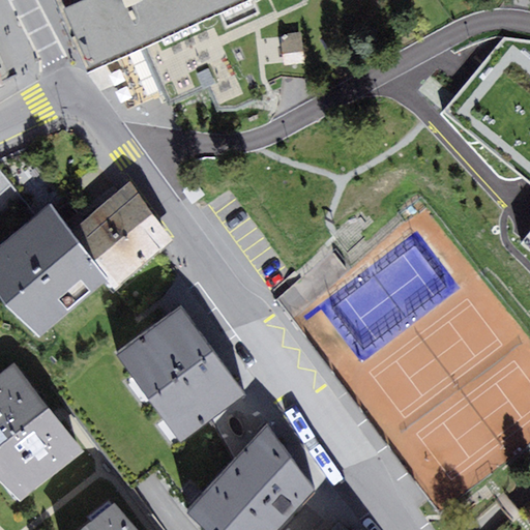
[(144,47),(148,46),(127,0),(56,0),(87,71),(144,47)]
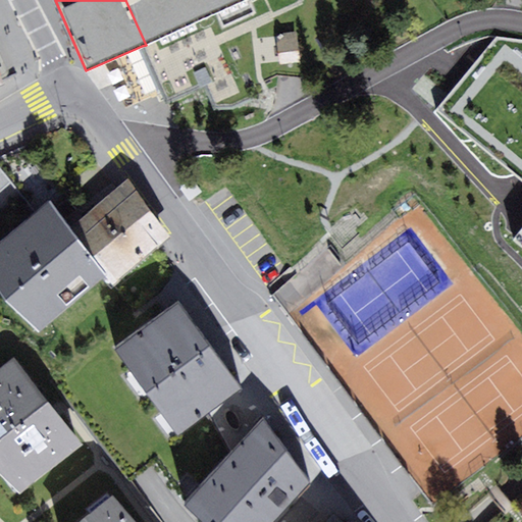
[(125,0),(146,45),(209,17),(248,0),(125,0)]
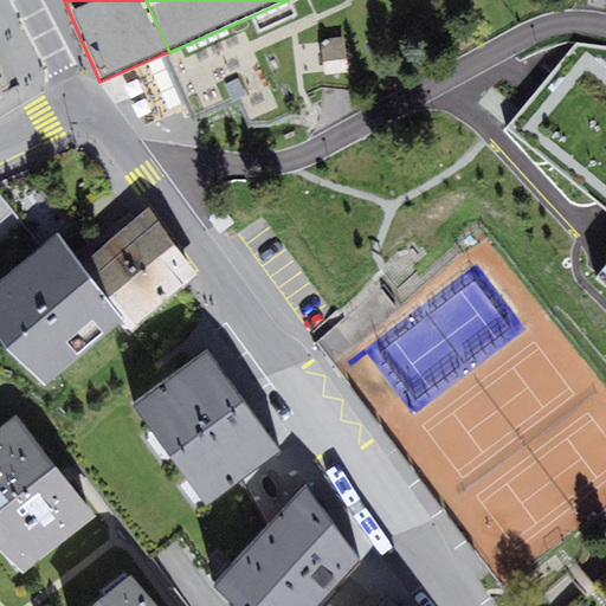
[(272,124),(289,116),(243,20),(169,52),(165,53),(195,120),(240,100),(250,126),(272,124)]
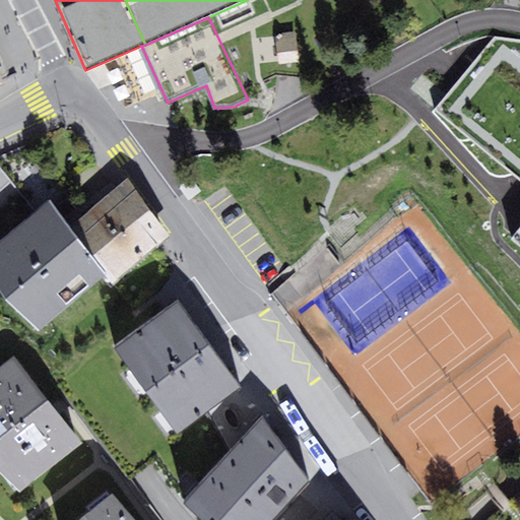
[(296,31),(275,35),(279,64),(300,61),(296,31)]
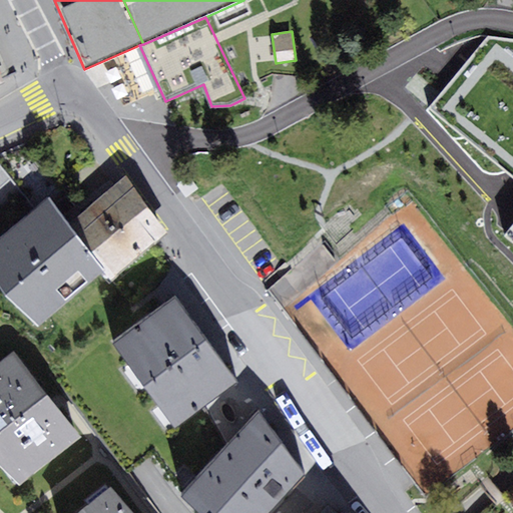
[(171,230),(125,175),(68,222),(105,269),(113,278),(171,230)]
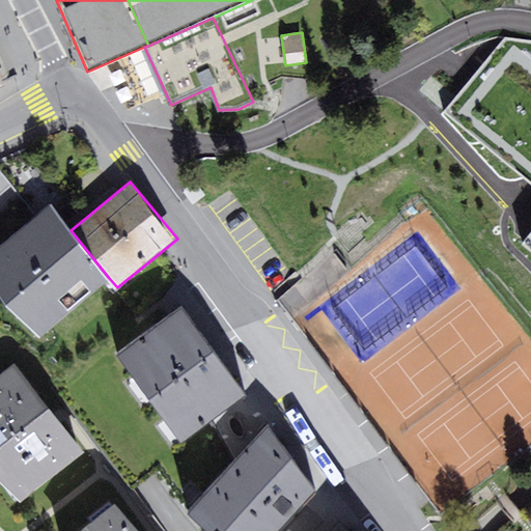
[(37,337),(109,278),(71,230),(49,205),(0,245),(0,296),(6,305),(37,337)]
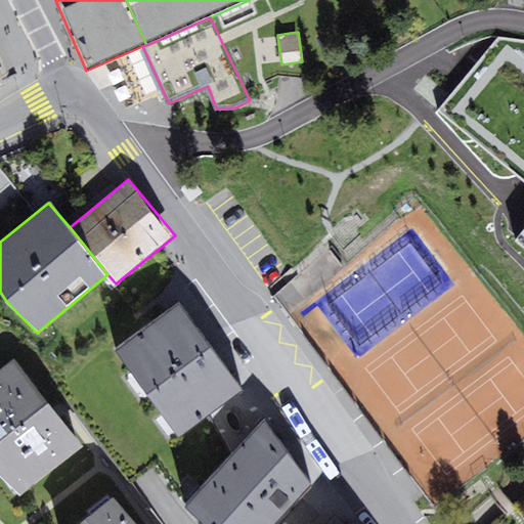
[(181,436),(244,390),(179,303),(117,349),(181,436)]
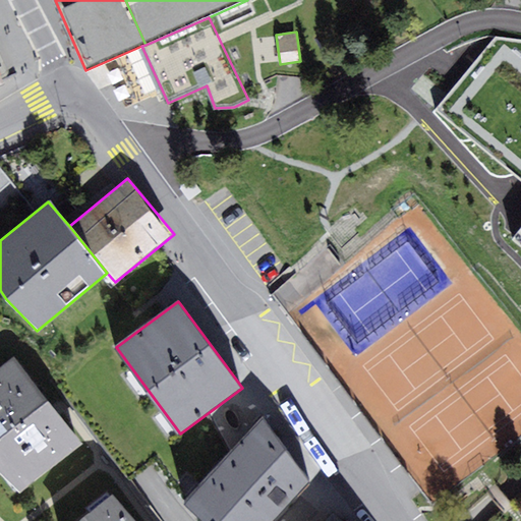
[(0,472),(20,493),(82,443),(56,409),(13,356),(0,366),(0,472)]
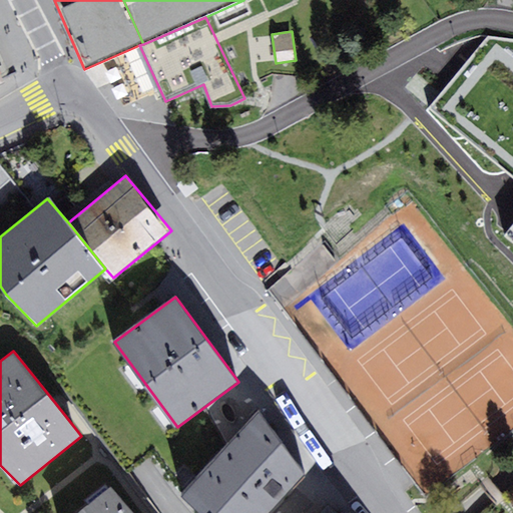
[(200,512),(271,512),(306,475),(260,411),(182,496),(200,512)]
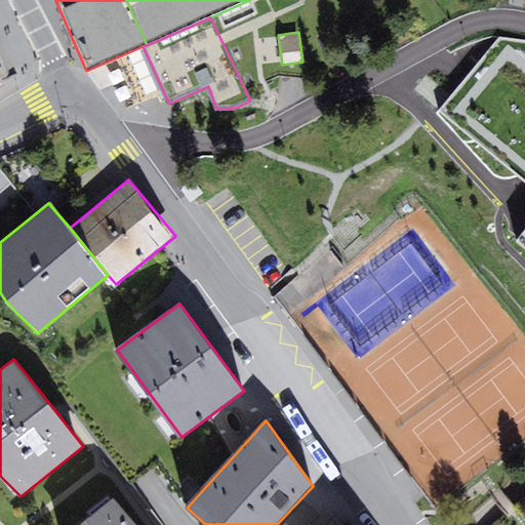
[(134,524),(114,498),(79,524),(134,524)]
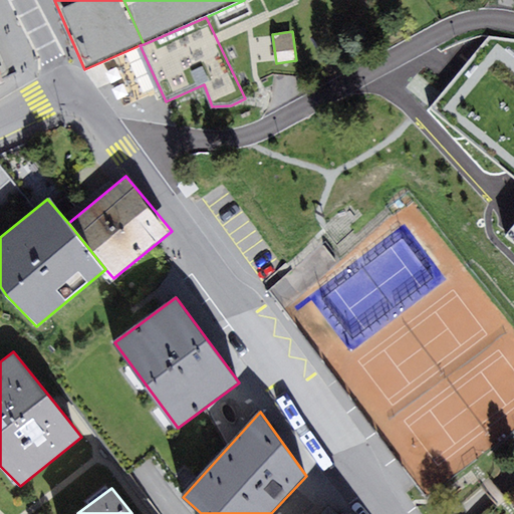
[(337,513),(327,505),(319,513),(337,513)]
